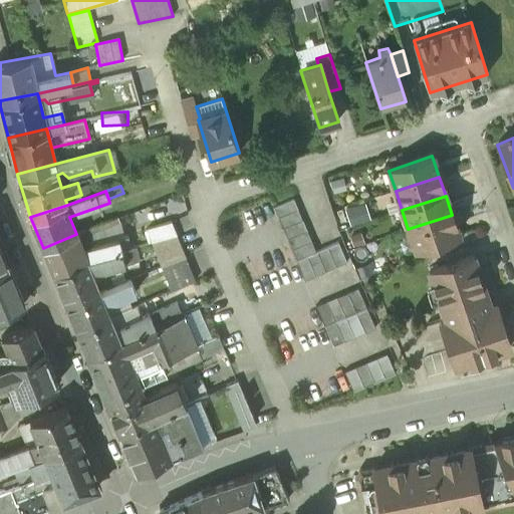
[(293,199),(273,207),(277,218),(297,209),(293,199)]
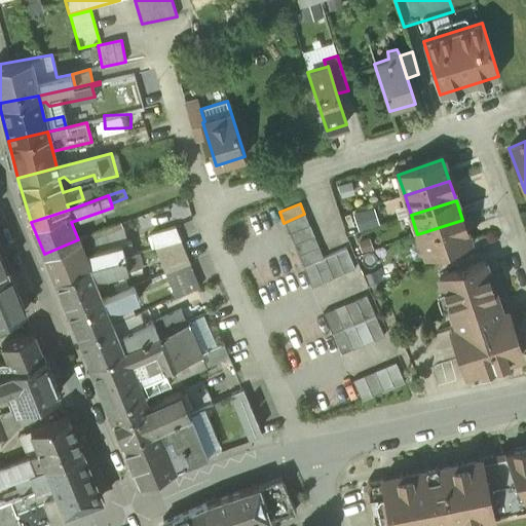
[(304,214),(284,223),(289,233),(309,225),(304,214)]
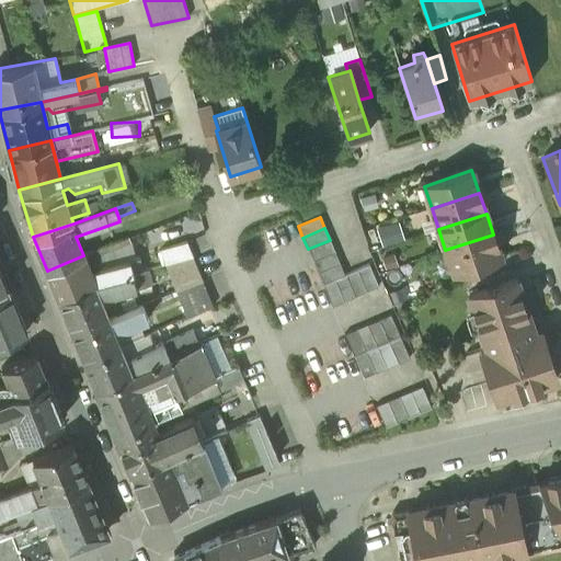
[(493,235),(445,250),(453,272),(501,256),(493,235)]
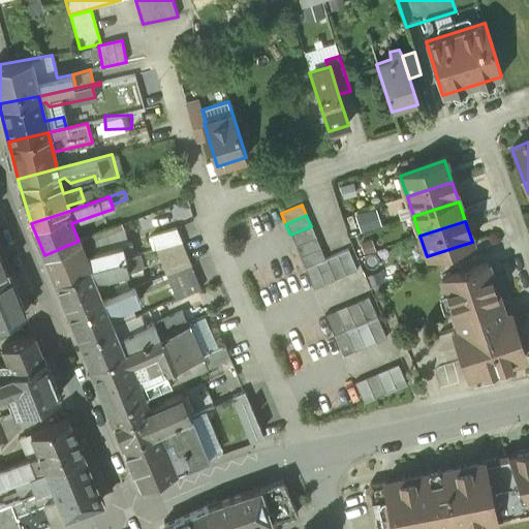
[(122,223),(102,231),(105,239),(125,230),(122,223)]
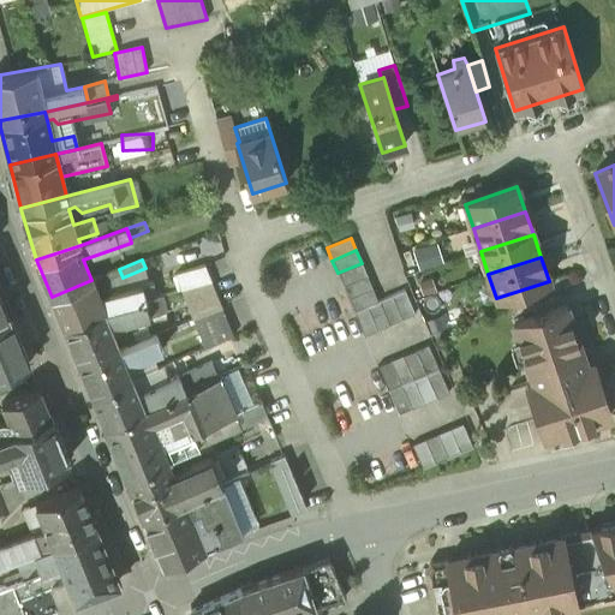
[(362,263),(338,273),(342,286),(366,275),(362,263)]
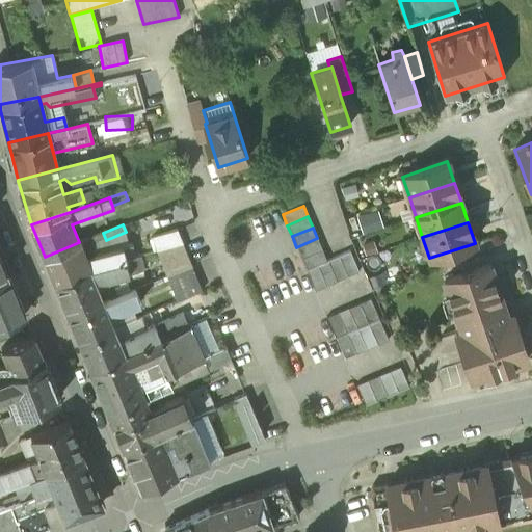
[(79,242),(45,257),(55,283),(89,268),(135,256),(132,243),(98,254),(91,238),(79,242)]
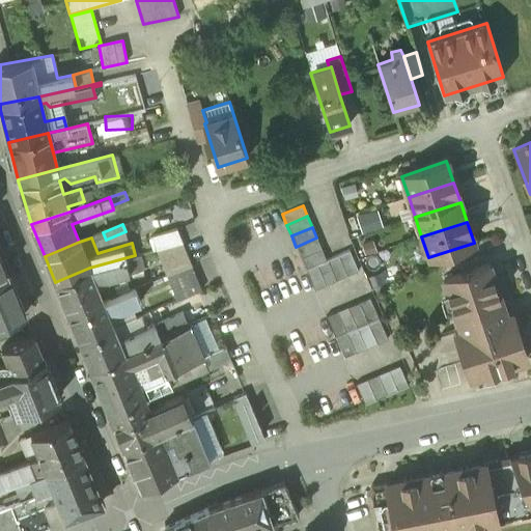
[(316,238),(296,247),(301,257),(322,249),(316,238)]
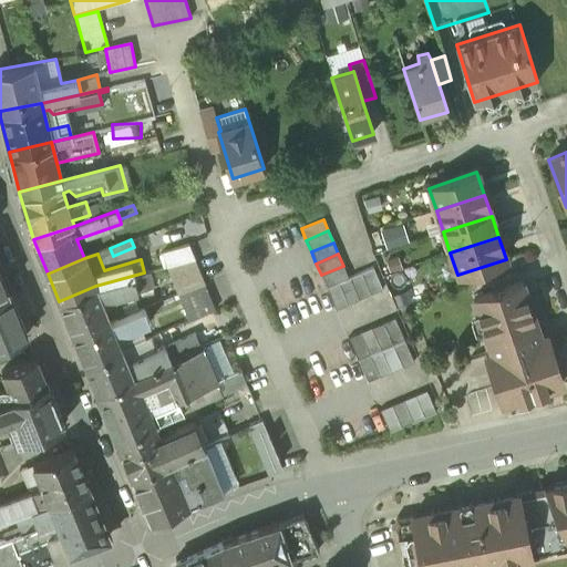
[(196,258),(166,266),(177,295),(205,282),(196,258)]
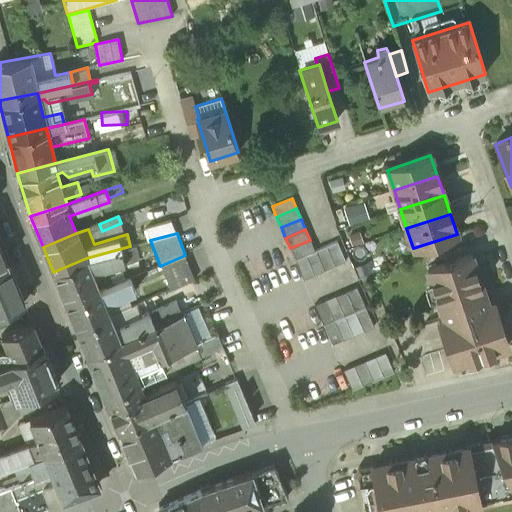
[(310,240),(290,248),(294,259),(305,255),(314,250),(310,240)]
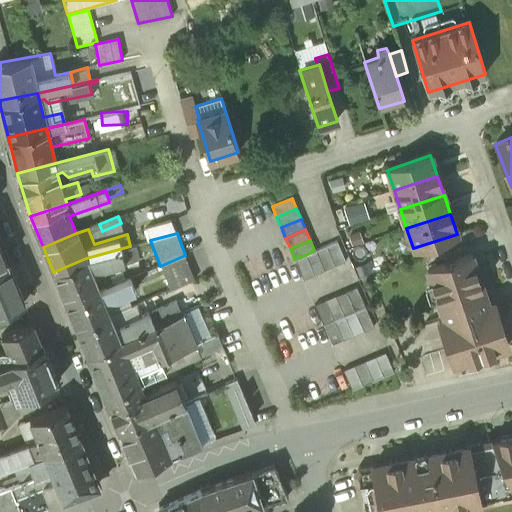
[(336,241),(326,245),(335,266),(345,261),(336,241)]
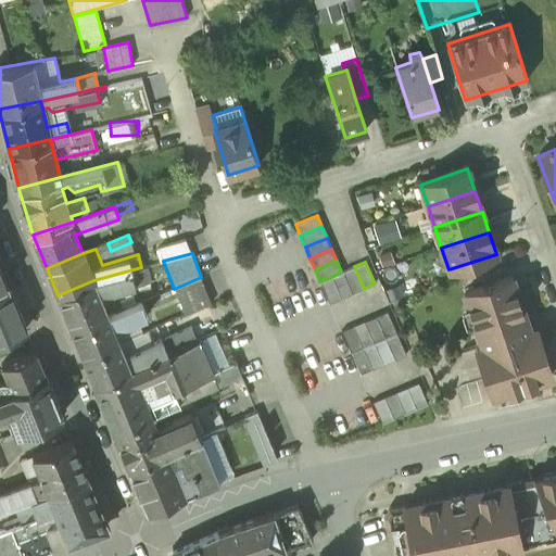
[(93,280),(58,295),(70,325),(105,310),(98,290),(110,292),(150,280),(146,266),(141,267),(93,280)]
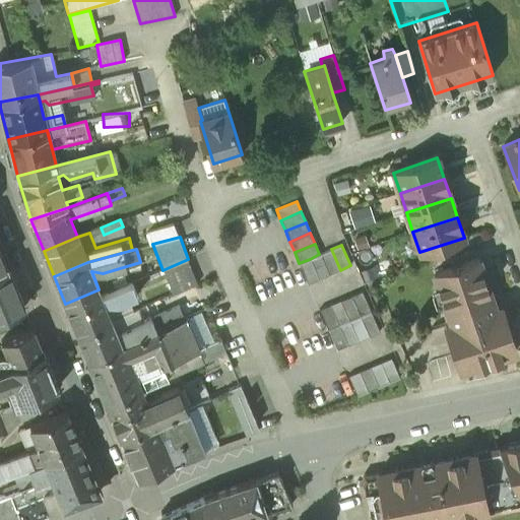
[(340,270),(331,249),(320,254),(329,274),(340,270)]
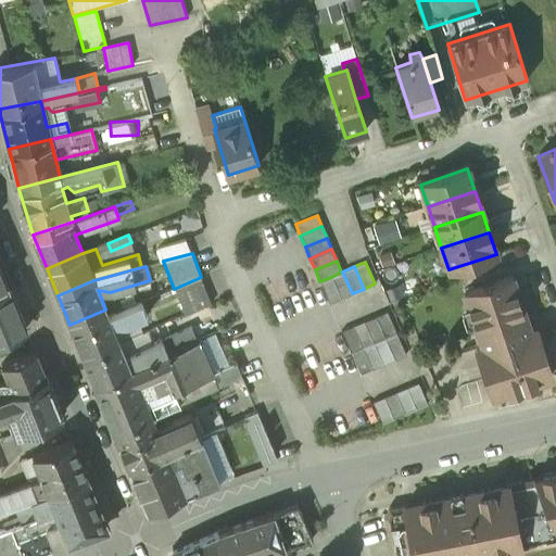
[(341,272),(331,277),(341,299),(352,293),(342,272),(341,272)]
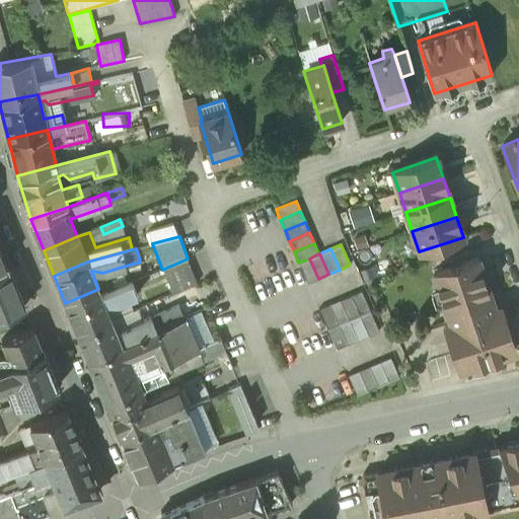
[(188,258),(162,270),(171,293),(197,283),(188,258)]
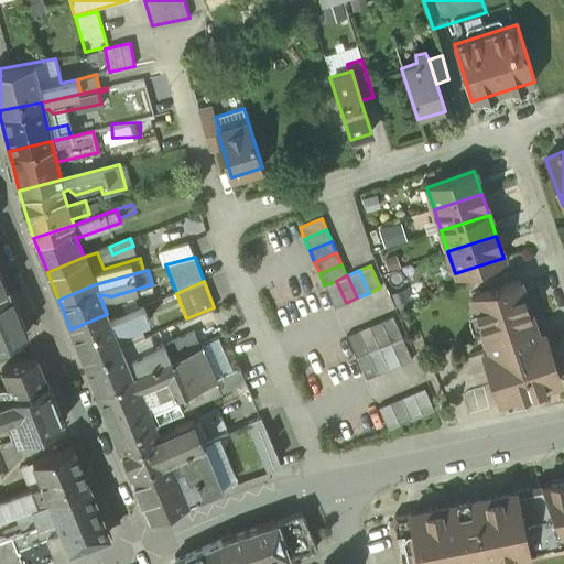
[(336,281),(324,285),(334,307),(346,303),(336,281)]
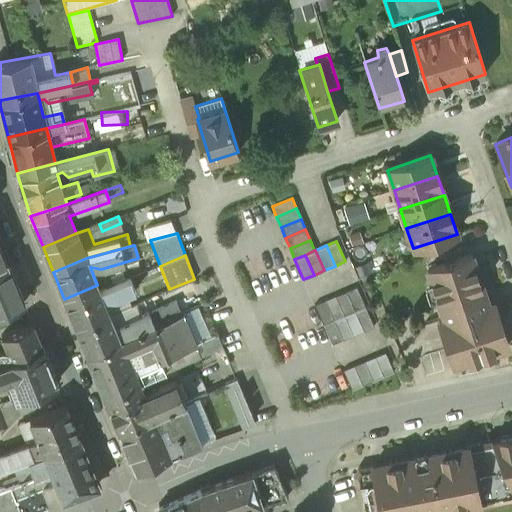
[(471,256),(427,270),(441,310),(443,309),(446,319),(438,322),(453,365),(469,360),(467,355),(490,347),(492,352),(508,347),(494,303),(491,304),(487,293),(484,294),(471,256)]
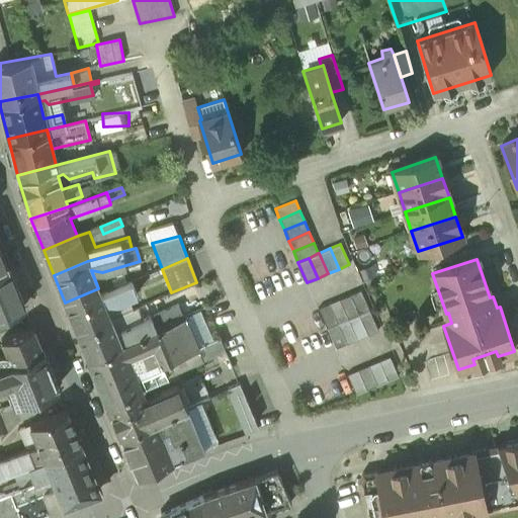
[(8,267),(0,269),(0,316),(24,306),(8,267)]
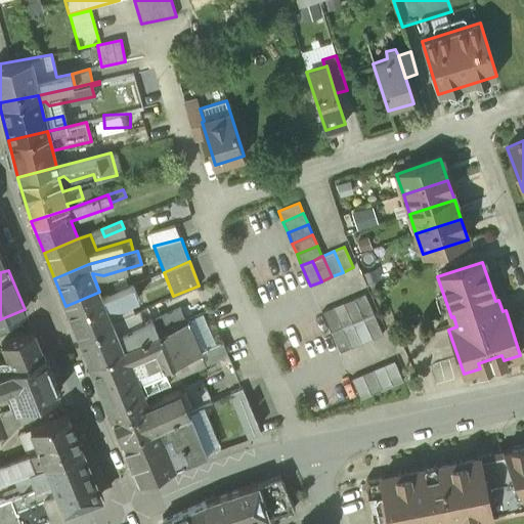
[(126,279),(106,287),(110,295),(129,287),(126,279)]
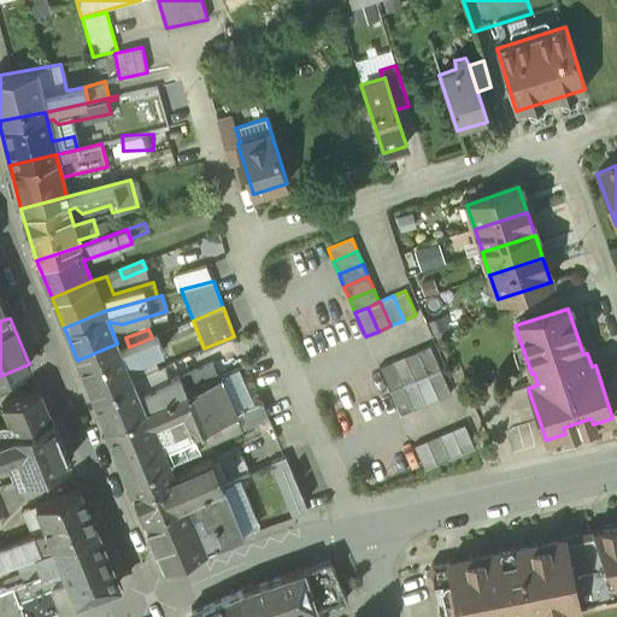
[(117,344),(77,360),(92,395),(131,378),(124,360),(140,360),(162,352),(157,336),(152,338),(129,347),(119,351),(117,344)]
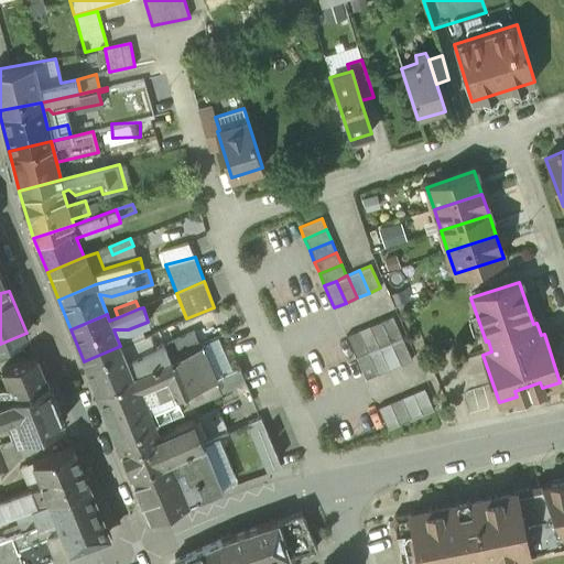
[(392,316),(381,321),(390,343),(402,338),(392,316)]
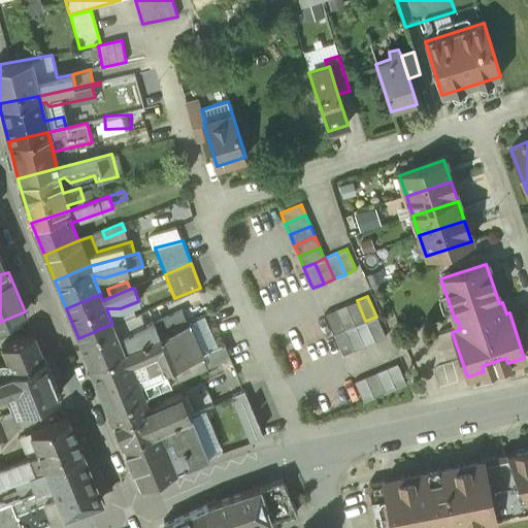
[(365,321),(357,300),(345,305),(355,326),(365,321)]
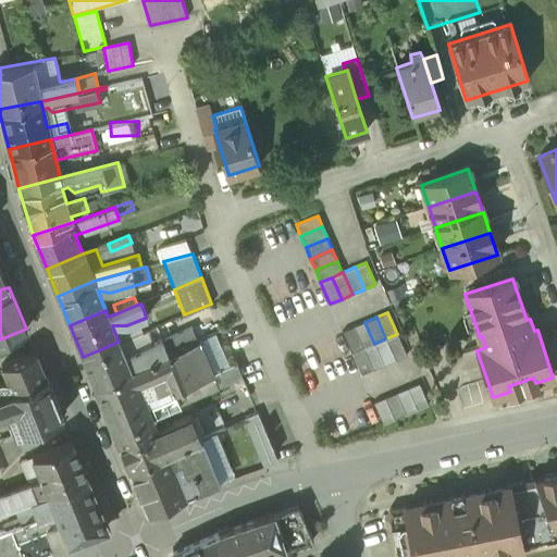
[(364,322),(354,326),(362,349),(374,344),(364,322)]
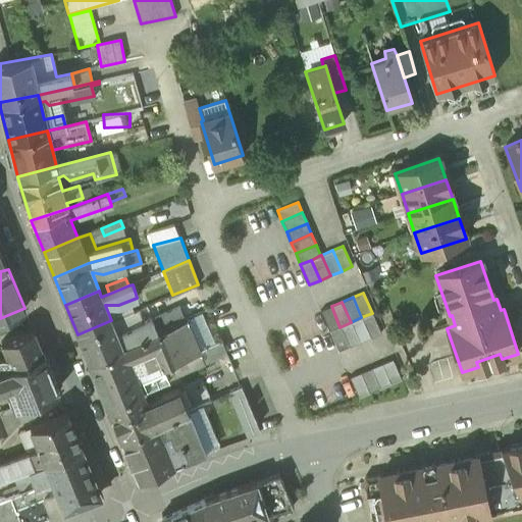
[(331,306),(320,311),(329,331),(340,327),(331,306)]
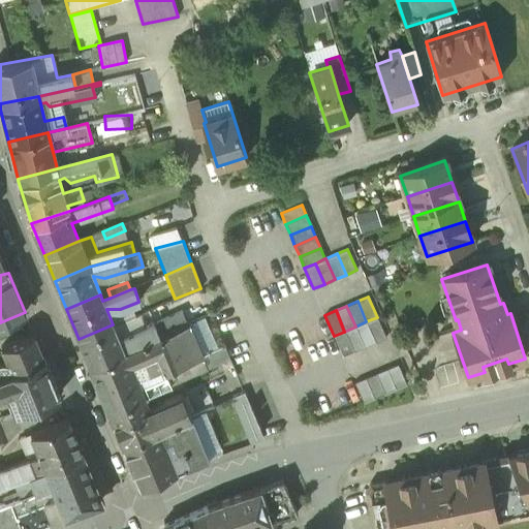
[(182,311),(153,323),(158,336),(187,323),(182,311)]
